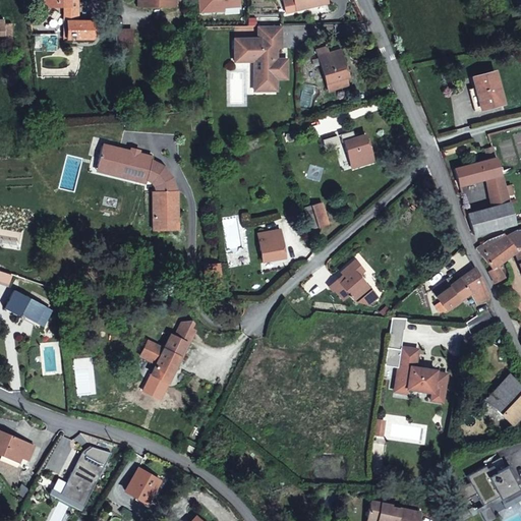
[(78,20),(77,0),(42,0),(42,6),(65,6),(65,38),(94,38),(94,20),(78,20)]
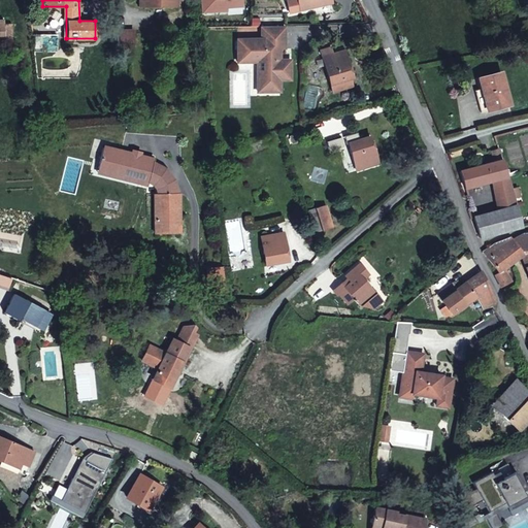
[(299,9),(296,0),(289,0),(286,1),(289,12),(299,9)]
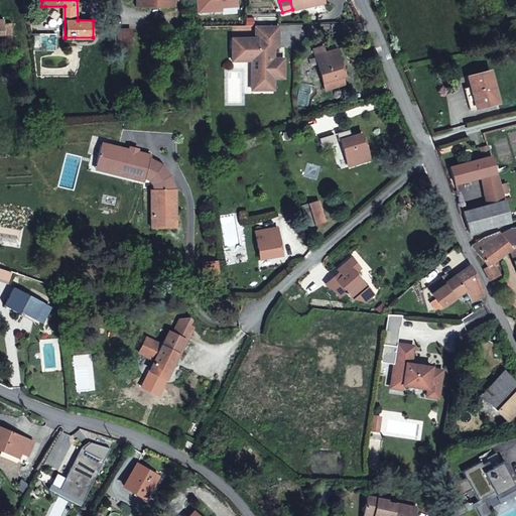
[(324,3),(323,0),(289,0),(292,9),(292,10),(310,6),(309,3),(312,3),(313,5),(324,3)]
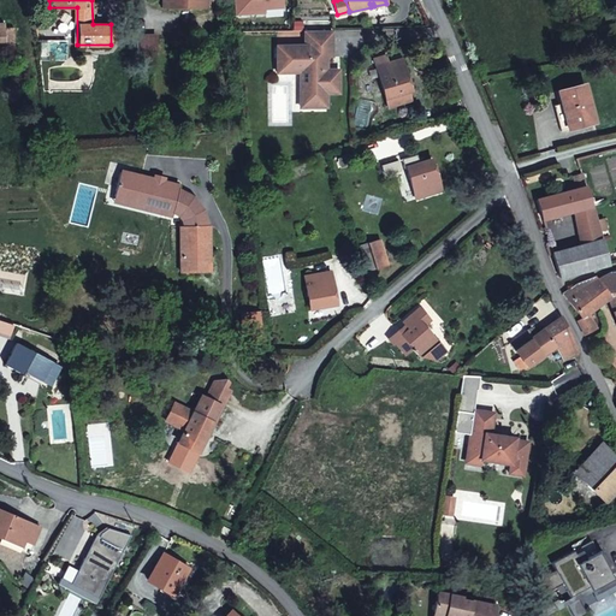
[(277,31),(294,30),(292,21),(276,21),(277,31)]
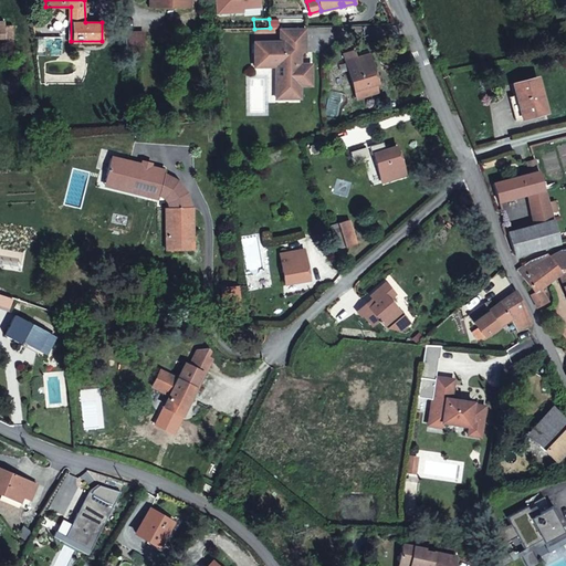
[(4,22),(0,21),(0,44),(6,44),(4,42),(13,41),(12,25),(4,25),(4,22)]
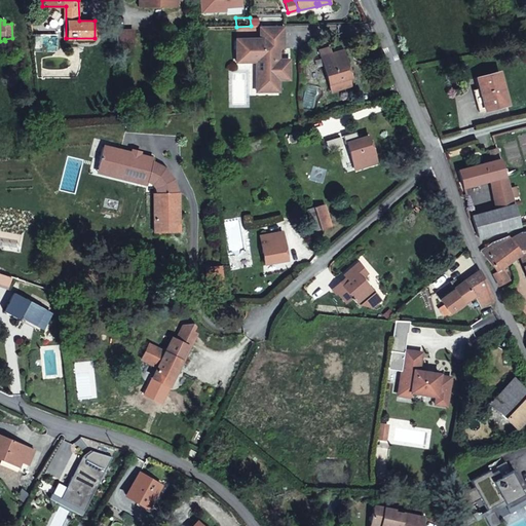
[(284,47),(284,26),(260,26),(260,38),(236,39),(236,62),(264,62),(264,70),(262,70),(262,88),(273,88),(272,90),(279,90),(279,79),(290,79),(290,60),(276,60),(275,52),(278,52),(278,48),(284,47)]
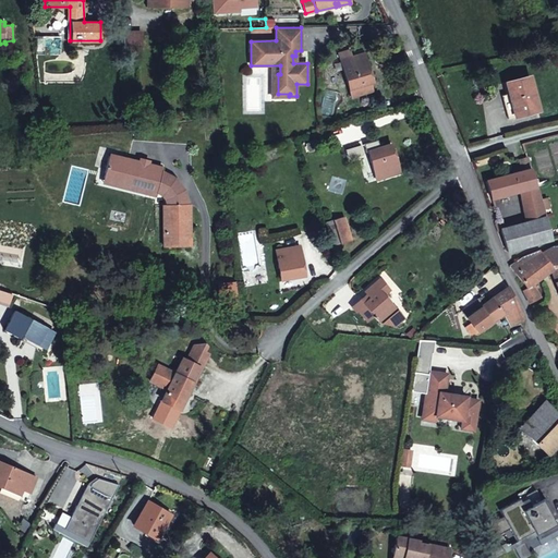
[(142,35),(123,37),(124,55),(142,53),(142,35)]
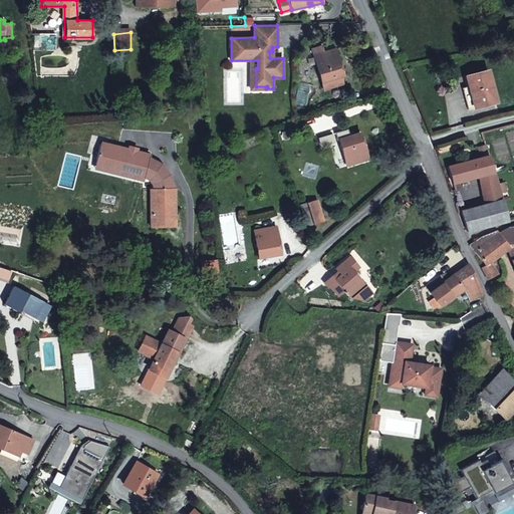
[(313,50),(314,55),(322,82),(324,89),(333,86),(331,79),(342,76),(343,76),(335,49),(324,52),(322,47),(313,50)]
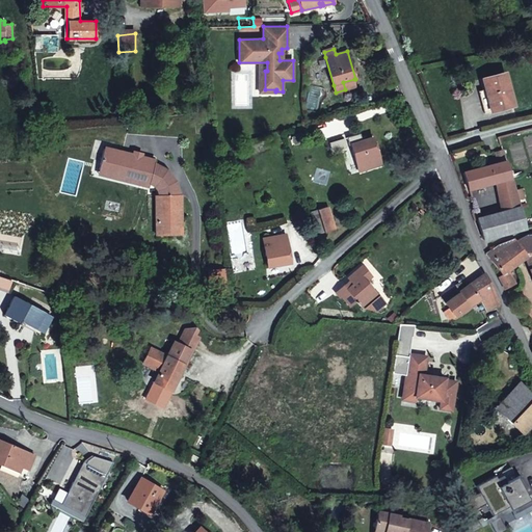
[(265,89),(265,71),(260,71),(261,92),(275,91),(276,89),(265,89)]
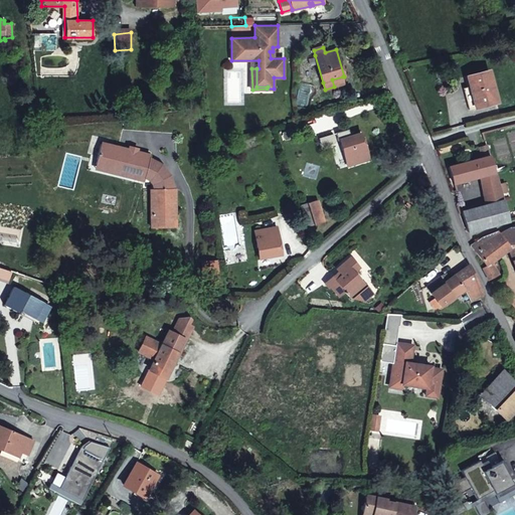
[(497,103),(489,70),(467,75),(470,87),(476,108),(497,103)]
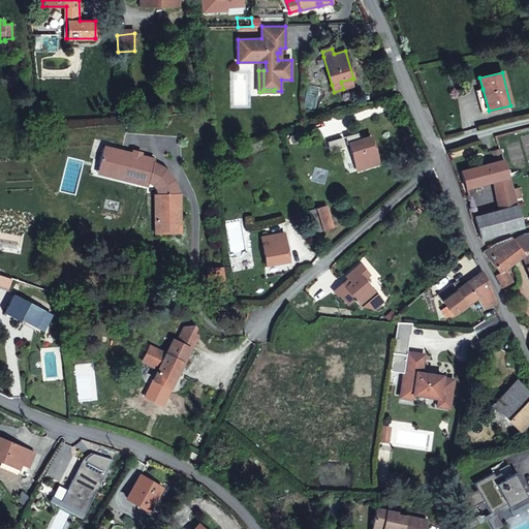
[(354,86),(352,79),(341,82),(343,89),(354,86)]
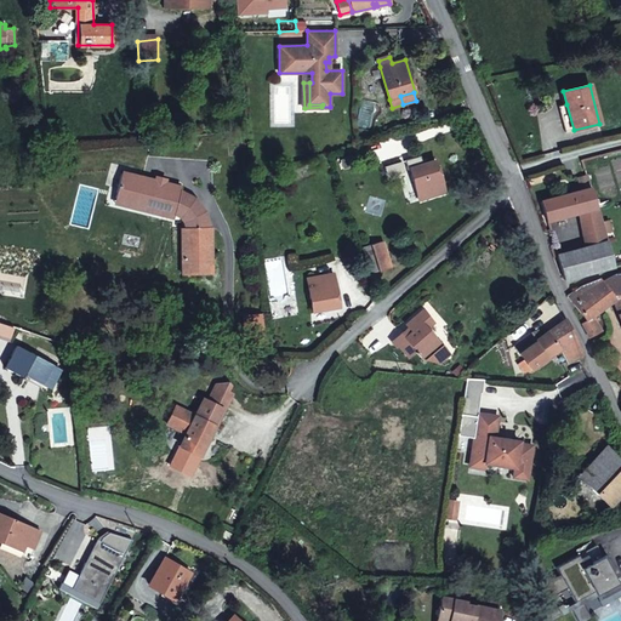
[(574,130),(567,104),(559,106),(565,132),(574,130)]
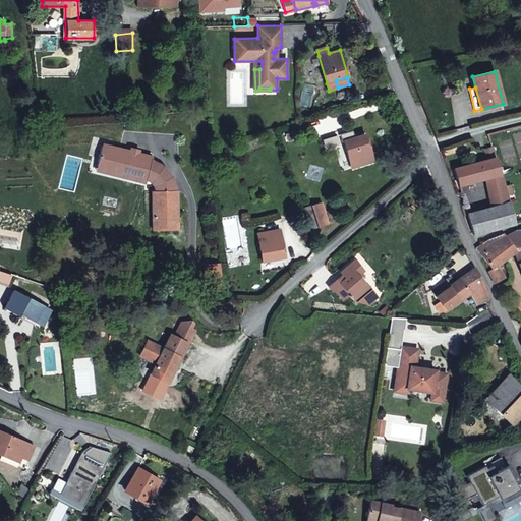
[(488,133),(472,138),(474,148),(491,142),(488,133)]
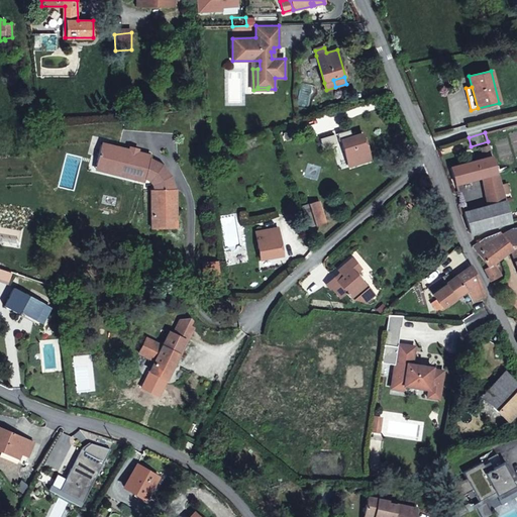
[(370,160),(362,133),(340,140),(349,167),(370,160)]
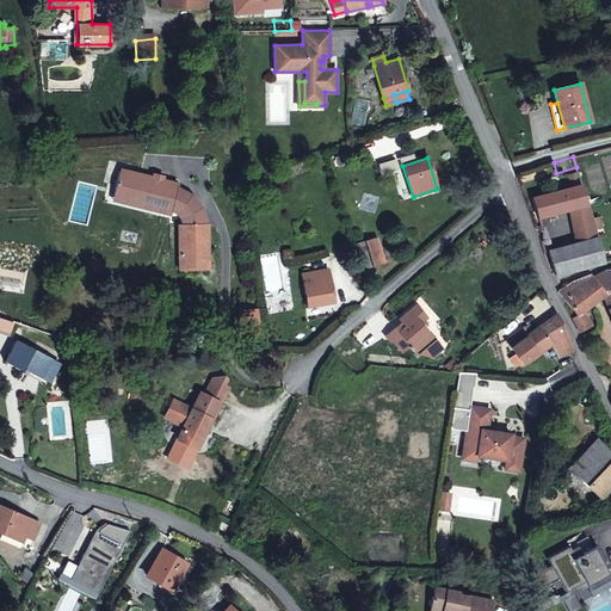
[(154,179),(119,171),(113,195),(130,198),(131,196),(148,201),(146,208),(162,211),(164,208),(172,210),(174,203),(178,190),(179,185),(161,181),(160,181),(160,186),(152,184),(154,179)]
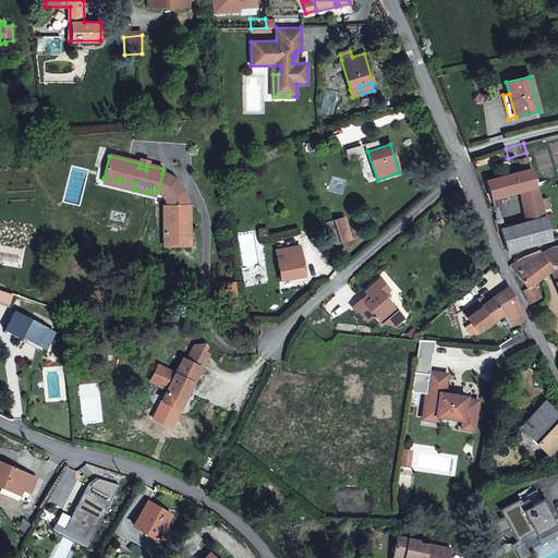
[(501,177),(486,181),(492,199),(520,191),(535,186),(534,183),(528,157),(519,159),(522,171),(519,171),(501,177)]
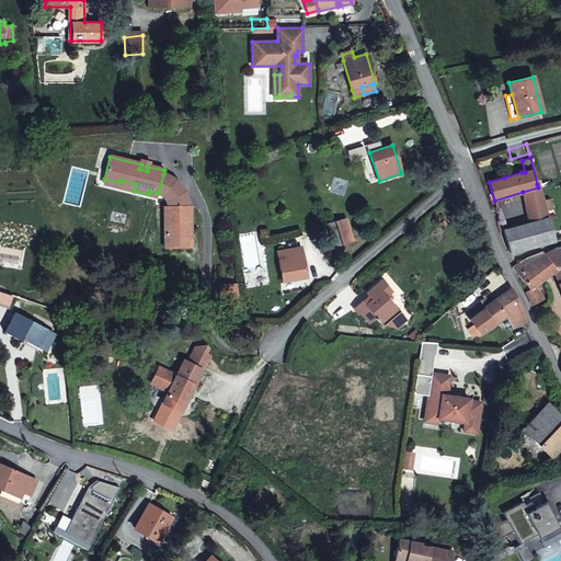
[(522,172),(518,160),(501,164),(504,178),(522,172)]
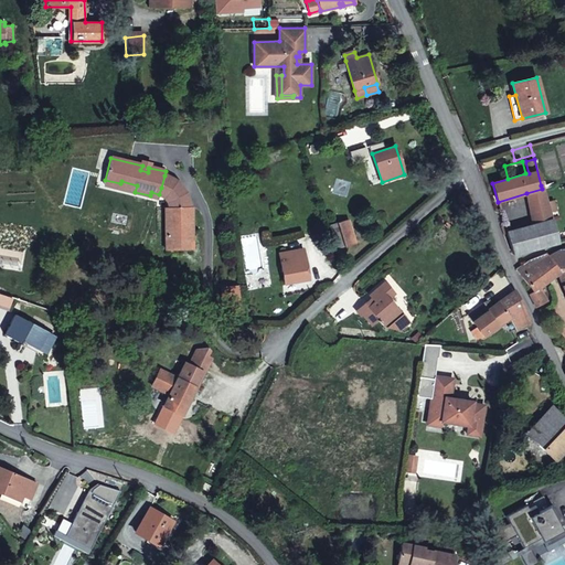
[(185,193),(178,182),(164,176),(161,188),(167,190),(172,195),(176,200),(177,206),(192,206),(185,193)]
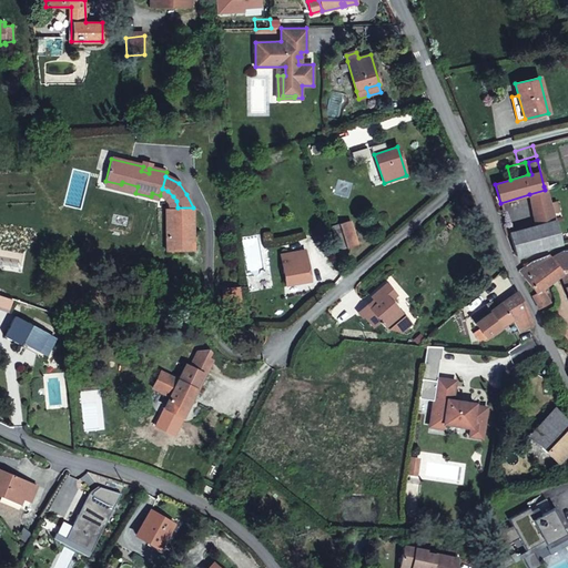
[(138,186),(122,182),(121,184),(105,181),(104,186),(159,201),(159,199),(151,196),(135,193),(138,186)]
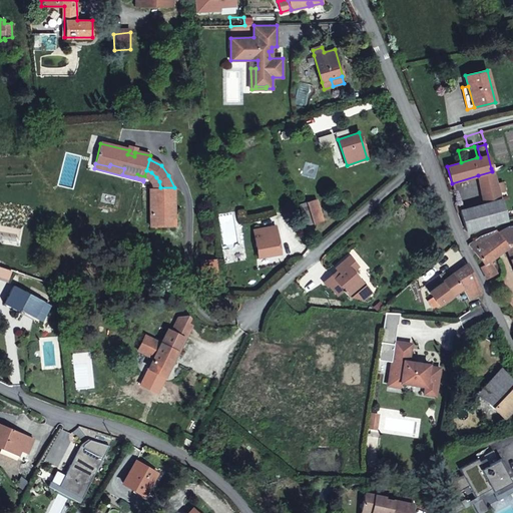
[(505,190),(499,169),(492,171),(499,192),(505,190)]
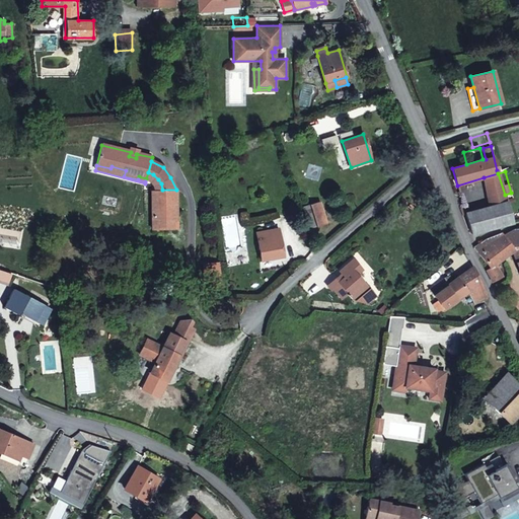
[(158,179),(153,174),(148,172),(146,178),(151,180),(154,186),(155,191),(162,190),(161,183),(158,179)]
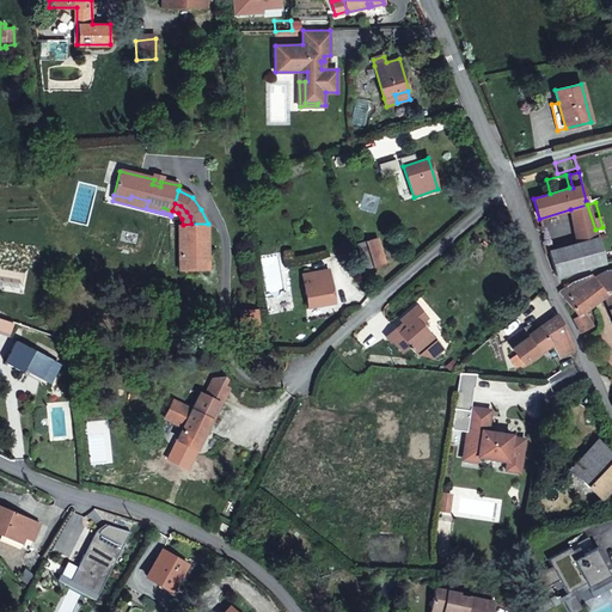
[(595,230),(587,204),(570,209),(577,244),(598,238),(595,230)]
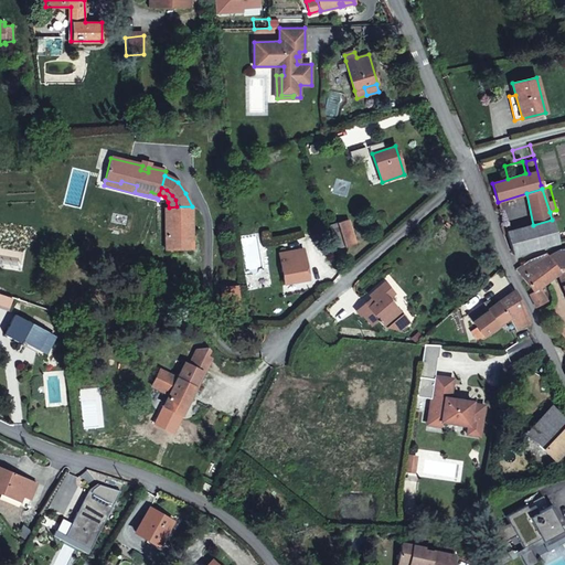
[(467,193),(458,192),(450,199),(452,201),(468,204),(471,203),(467,193)]
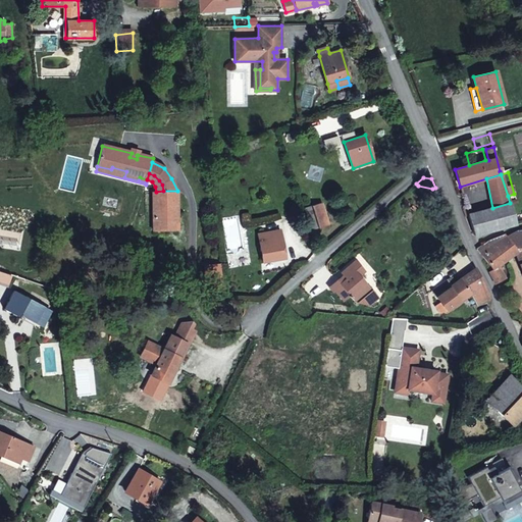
[(178,222),(177,191),(163,191),(156,192),(152,192),(154,230),(174,230),(174,222),(178,222)]
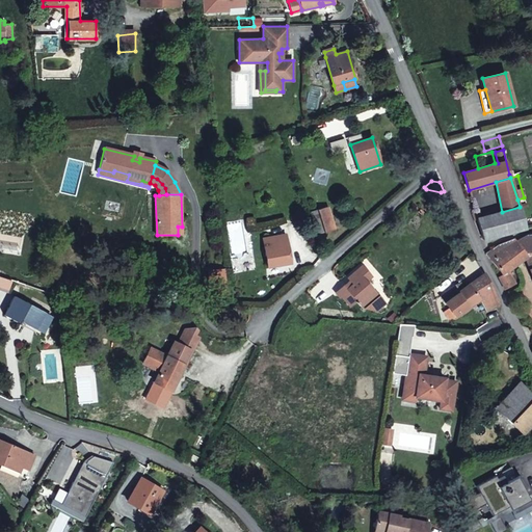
[(335,230),(327,206),(317,210),(310,212),(317,235),(324,233),(335,230)]
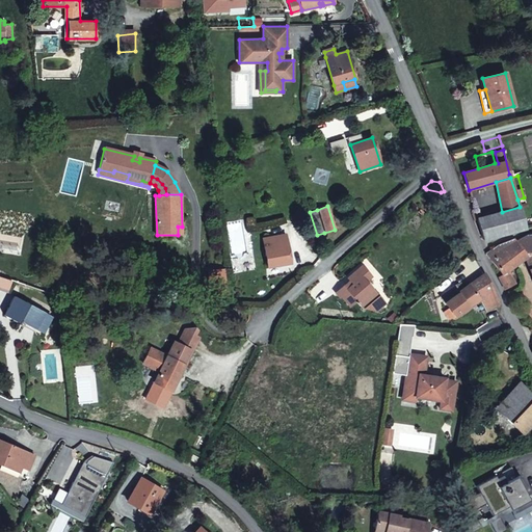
[(482,217),(477,218),(477,219),(483,240),(526,229),(520,207),(502,212),(482,217)]
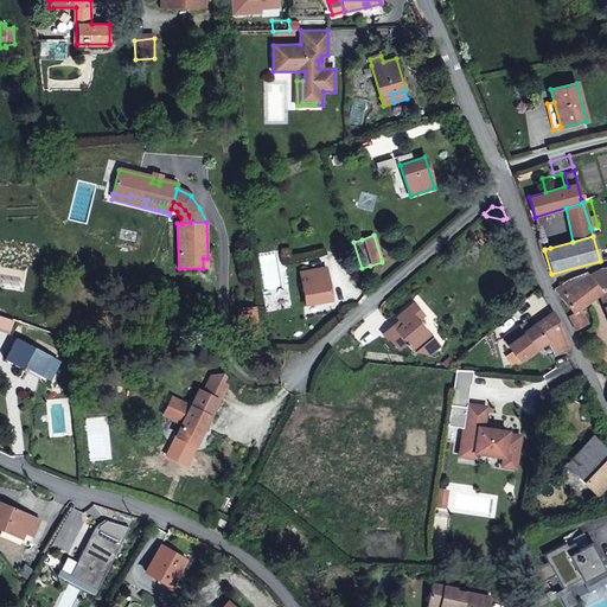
[(550,248),(547,240),(542,242),(538,243),(541,251),(544,250),(544,249),(550,248)]
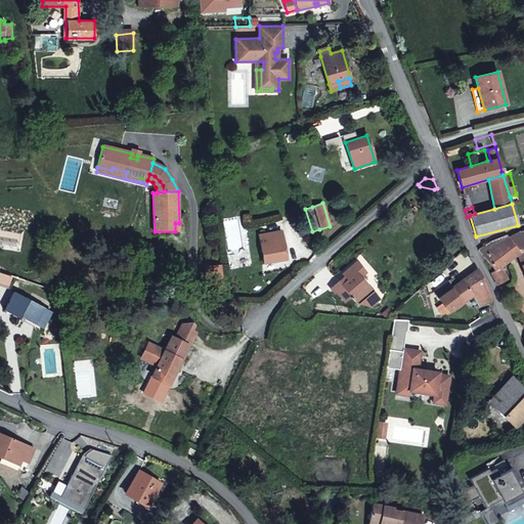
[(286,259),(281,231),(259,235),(264,262),(286,259)]
